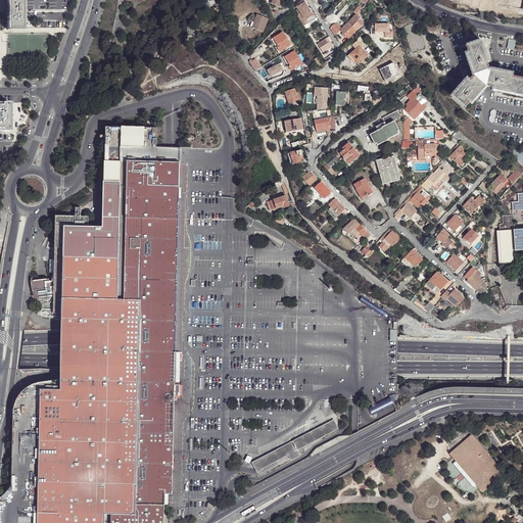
[(6,0),(7,29),(22,30),(21,0),(6,0)]
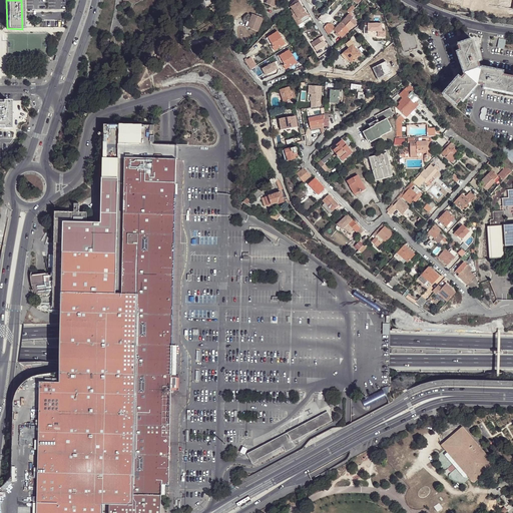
[(303,23),(300,19),(307,14),(299,2),(301,0),(300,0),(297,0),(291,7),(293,9),(296,14),(295,15),(294,14),(292,15),(296,21),(299,26),(303,23)]
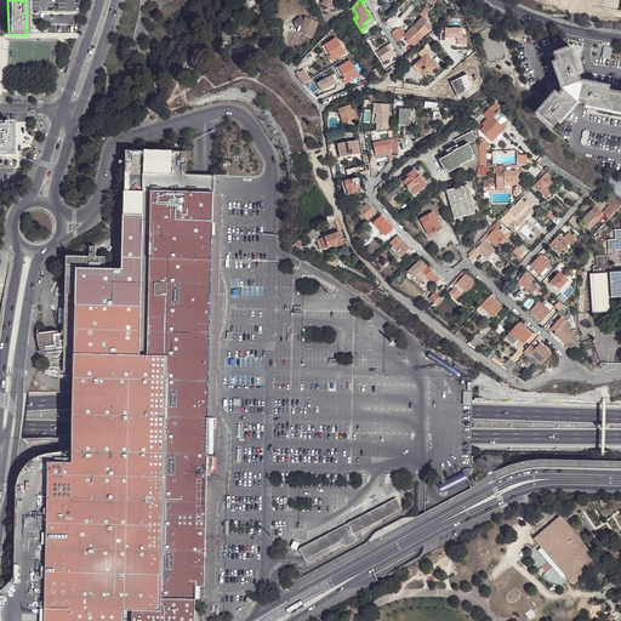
[(597,0),(577,0),(576,4),(593,10),(609,15),(611,4),(597,0)]
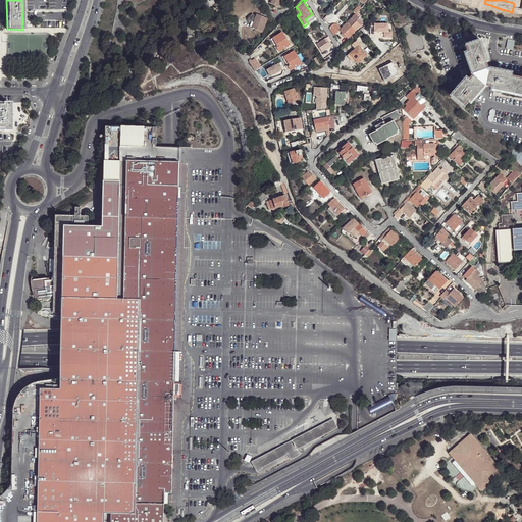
[(257,14),(254,20),(251,28),(262,32),(268,18),(257,14)]
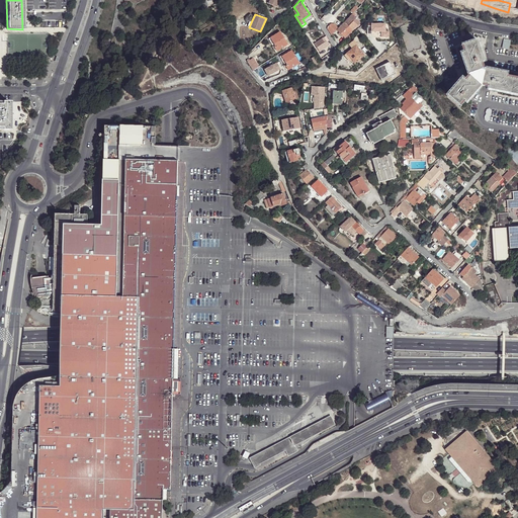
[(303,19),(306,23),(313,19),(310,14),(303,19)]
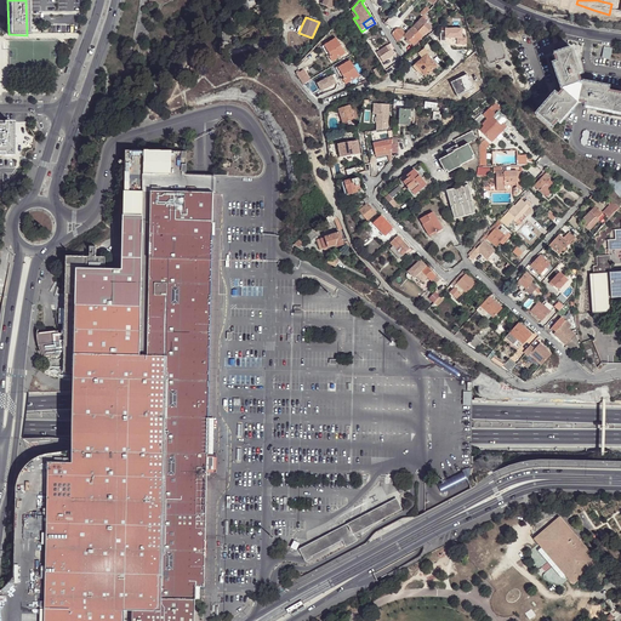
[(414,46),(420,40),(428,30),(425,27),(427,23),(423,18),(405,36),(414,46)]
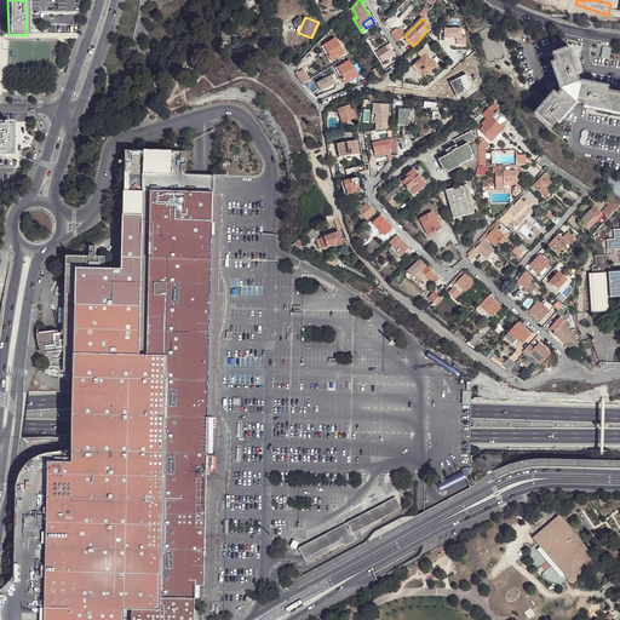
[(392,35),(397,42),(405,34),(400,29),(396,29),(394,32),(392,35)]
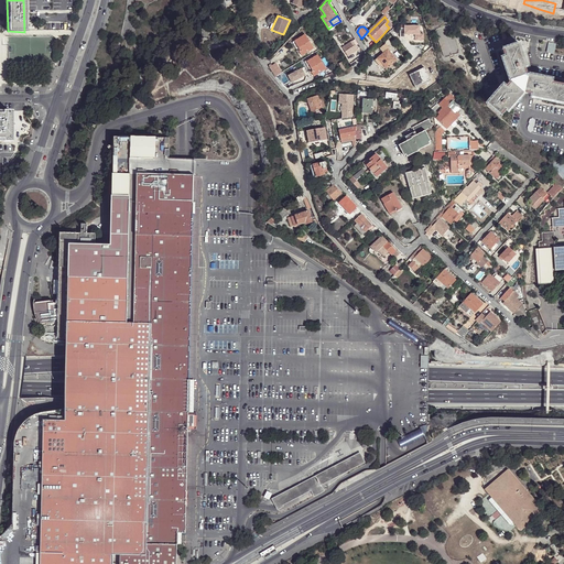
[(306,35),(295,42),(301,51),(300,52),(302,56),(314,49),(306,35)]
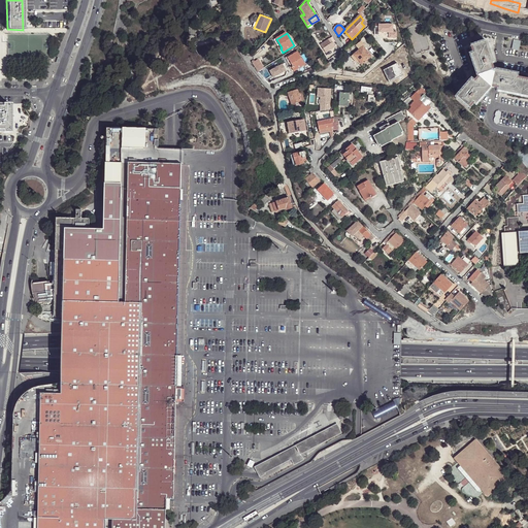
[(364,37),(362,39),(361,39),(362,40),(357,45),(360,50),(364,46),(365,48),(370,44),(364,37)]
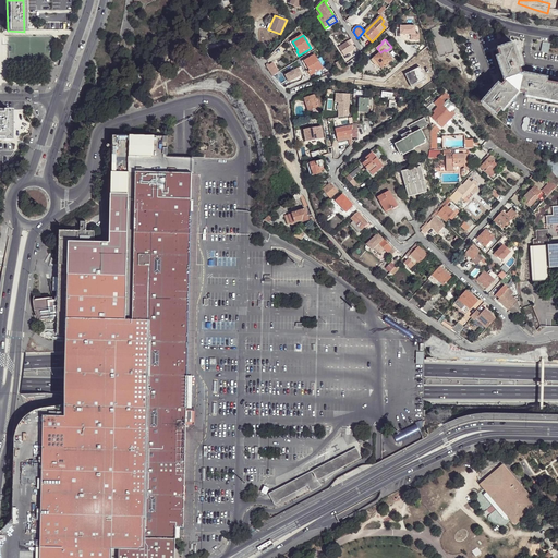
[(347,44),(339,48),(342,52),(350,48),(347,44)]
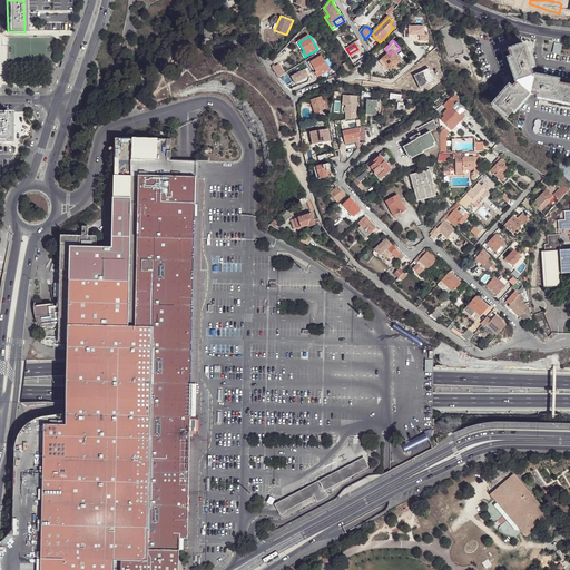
[(508,59),(516,81),(533,76),(531,68),(533,67),(526,45),(507,50),(510,58),(508,59)]
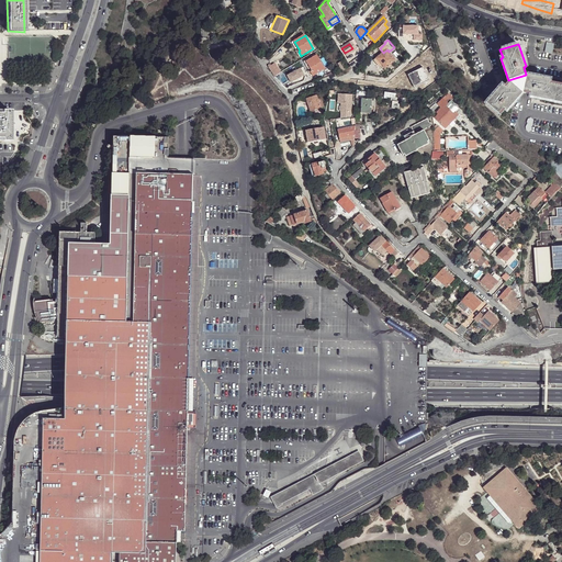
[(389,52),(396,62),(401,56),(394,47),(389,52)]
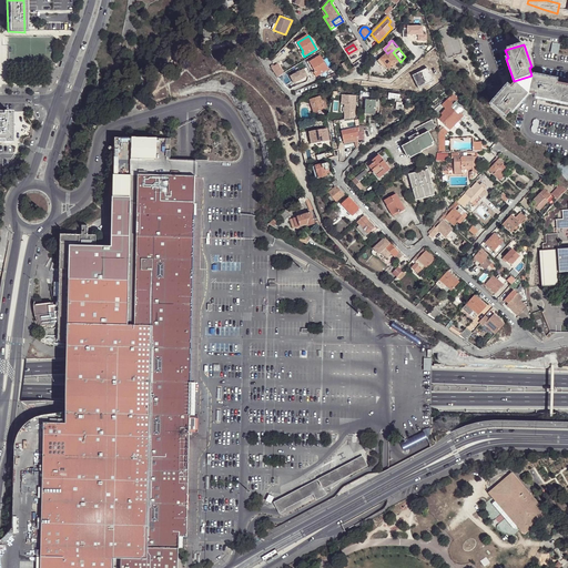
[(381,59),(386,66),(389,71),(401,62),(393,52),(392,50),(387,53),(381,59)]
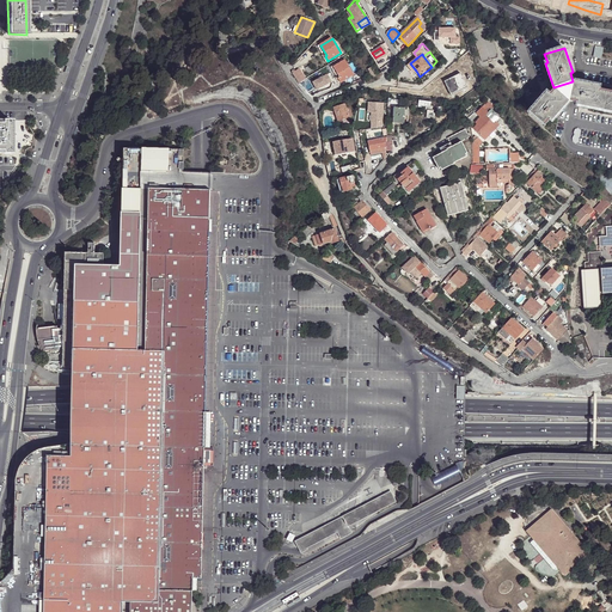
[(346,60),(334,67),(340,78),(338,78),(341,84),(355,75),(346,60)]
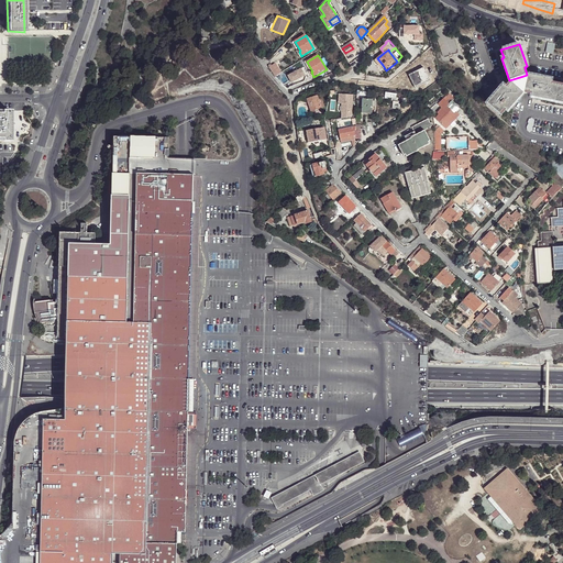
[(276,63),(268,68),(275,77),(283,73),(276,63)]
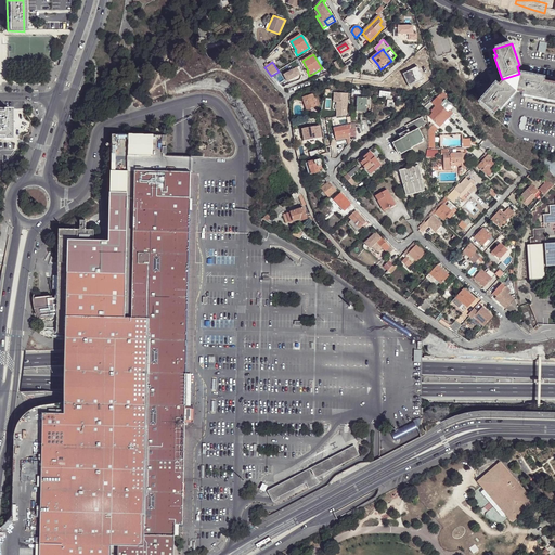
[(295,67),(282,75),(286,81),(298,74),(295,67)]
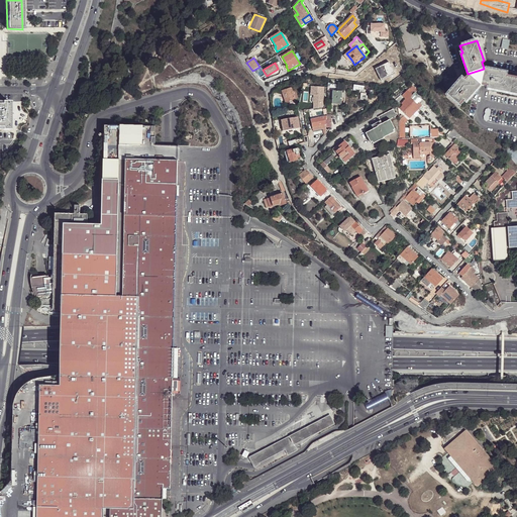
[(508,93),(512,77),(505,75),(505,73),(484,69),(481,86),(488,87),(487,89),(508,93)]
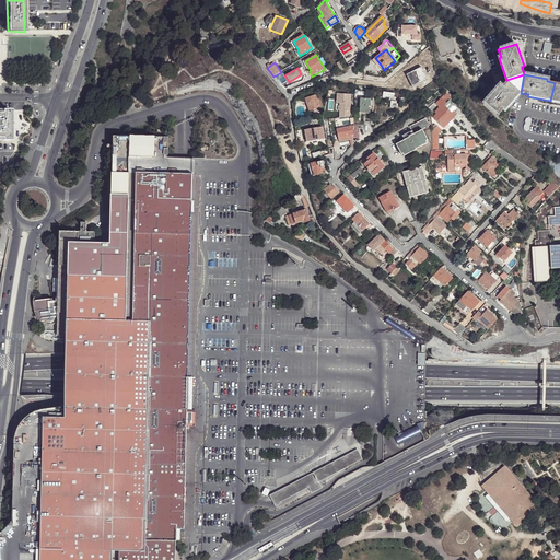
[(521,93),(506,80),(501,86),(500,85),(483,103),(498,115),(503,109),(504,111),(521,93)]
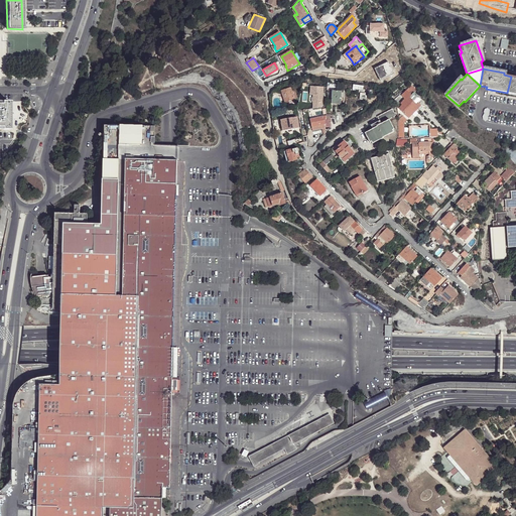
[(515,77),(511,77),(507,93),(515,94),(515,77)]
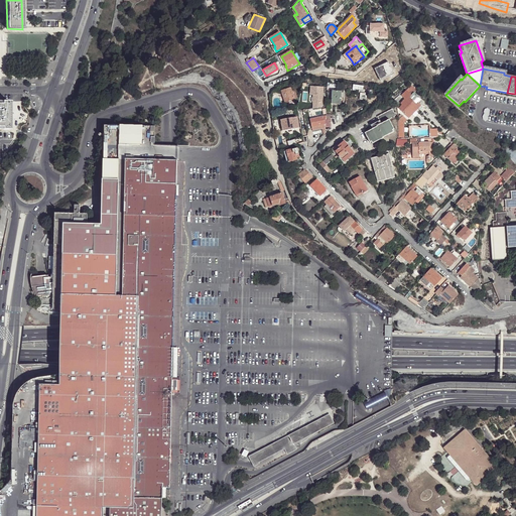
[(359,100),(365,102),(366,98),(365,97),(365,95),(364,95),(364,92),(362,91),(363,88),(353,86),(352,90),(359,91),(358,94),(360,94),(359,100)]
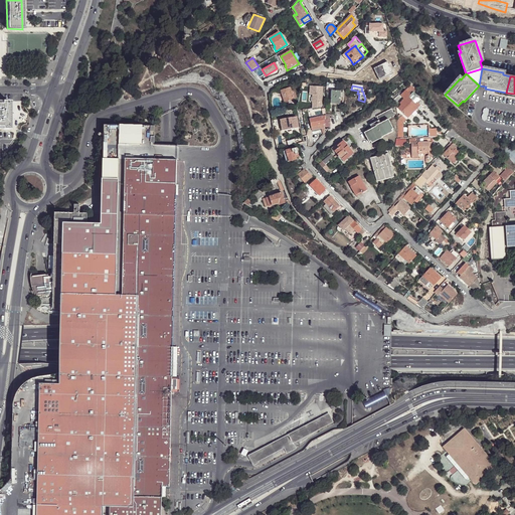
[(417,108),(420,105),(418,103),(421,100),(414,93),(416,90),(411,86),(402,96),(405,99),(401,104),(402,105),(399,108),(408,118),(417,108)]
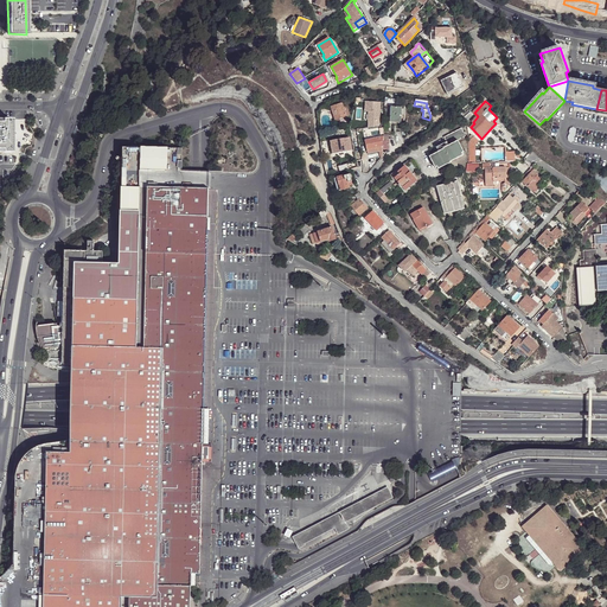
[(346,113),(345,110),(343,103),(331,107),(336,120),(339,119),(340,121),(344,120),(343,117),(347,116),(346,113)]
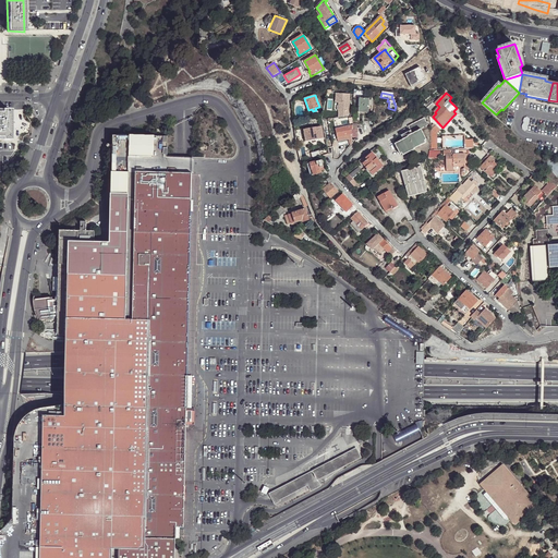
[(360,98),(359,112),(368,113),(370,99),(360,98)]
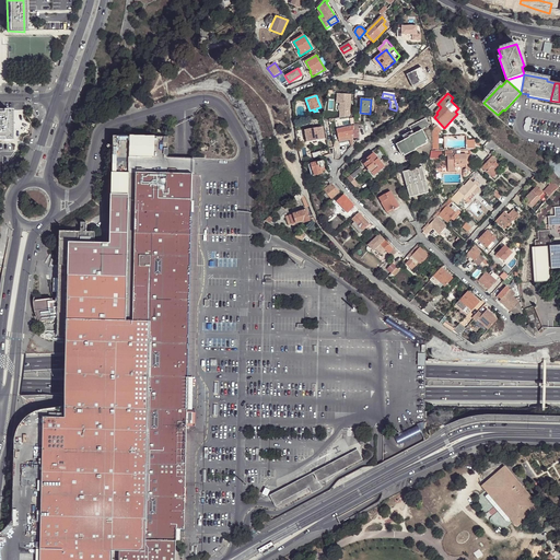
[(0,109),(0,140),(10,140),(10,109),(0,109)]
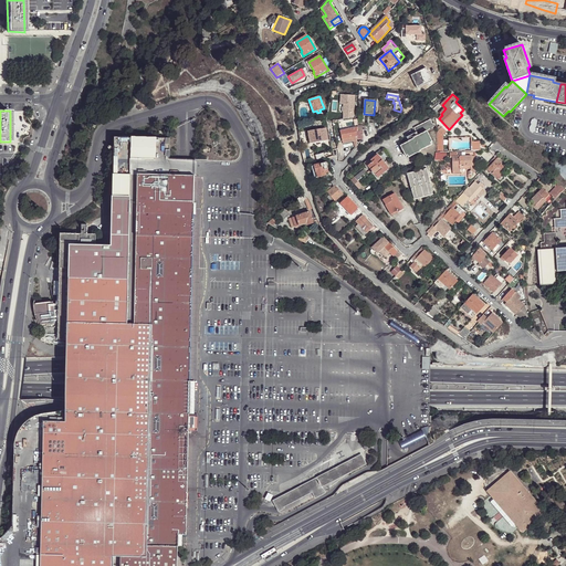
[(435,127),(430,119),(415,128),(417,133),(418,136),(413,138),(413,139),(409,142),(400,146),(406,157),(408,156),(419,149),(431,143),(432,142),(427,132),(435,127)]
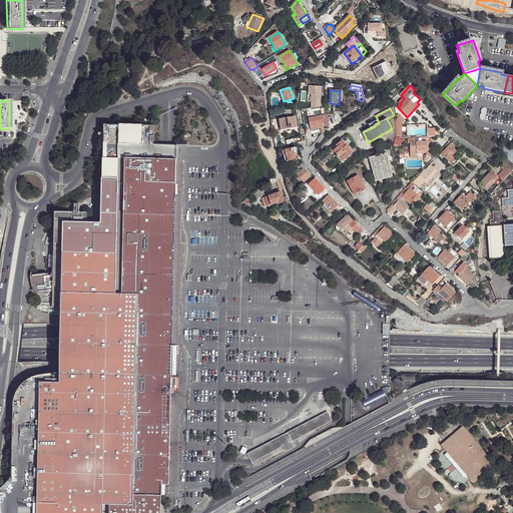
[(295,116),(284,118),(287,129),(298,126),(295,116)]
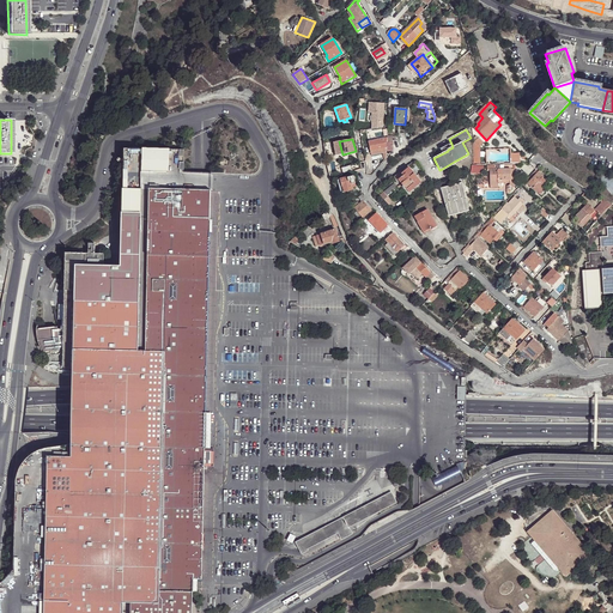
[(384,147),(383,139),(369,141),(370,151),(378,150),(384,147)]
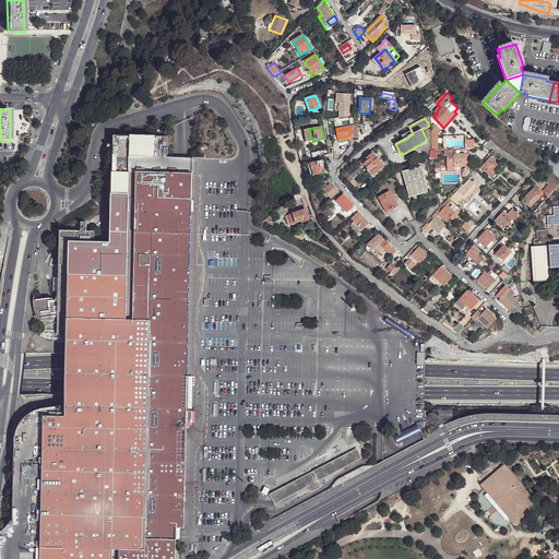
[(408,137),(413,134),(412,131),(402,137),(404,140),(408,138),(408,137)]
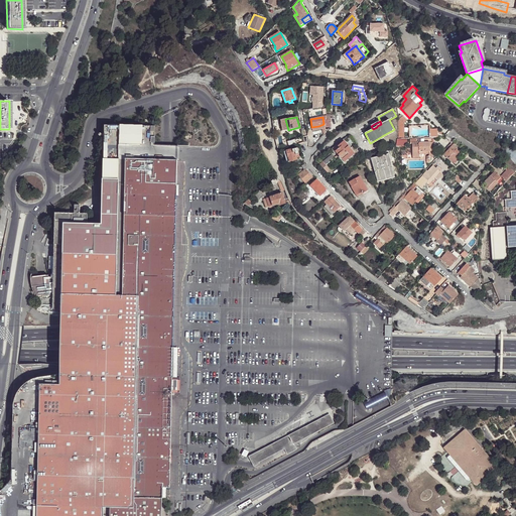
[(172,376),(172,373),(172,366),(173,328),(174,321),(176,190),(176,174),(177,172),(177,145),(162,144),(154,144),(154,125),(118,125),(104,125),(104,130),(104,137),(103,163),(102,197),(102,224),(87,224),(88,214),(66,214),(66,216),(57,216),(56,230),(56,232),(56,244),(54,244),(53,257),(49,257),(48,267),(49,270),(53,270),(53,280),(49,281),(31,283),(32,291),(33,292),(31,293),(37,302),(37,303),(44,310),(50,314),(51,312),(52,309),(62,309),(61,321),(61,335),(60,383),(41,383),(39,424),(37,515),(104,515),(104,507),(110,507),(109,515),(161,515),(162,493),(162,488),(170,488),(172,393),(173,393),(174,392),(179,392),(179,377),(172,376)]
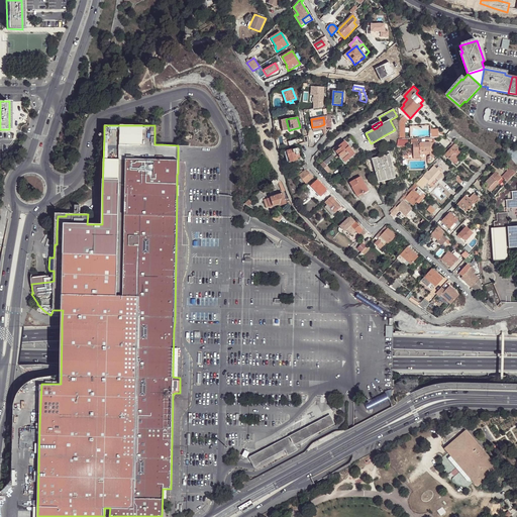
[(383,136),(373,142),(374,144),(385,138),(384,138),(395,132),(394,130),(383,136)]
